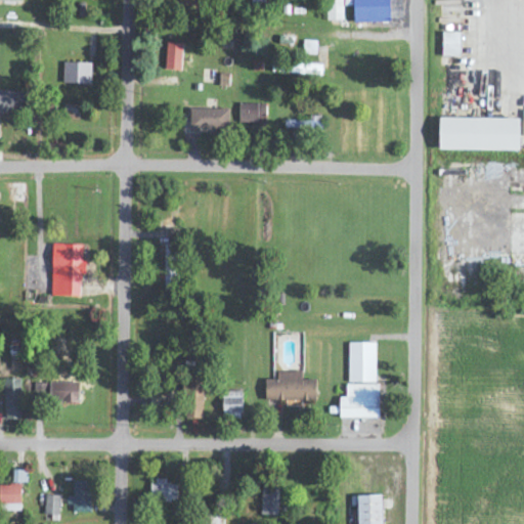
[(391,23),(390,0),(336,0),(326,0),(328,22),(344,22),(343,0),(353,0),(354,23),(391,23)]
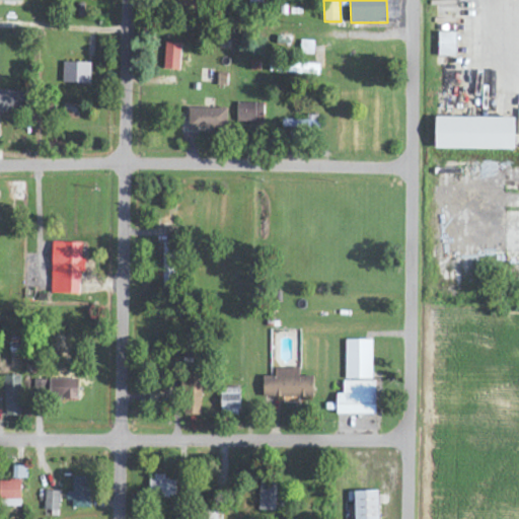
[(457,32),(439,32),(438,56),(457,56),(457,32)]
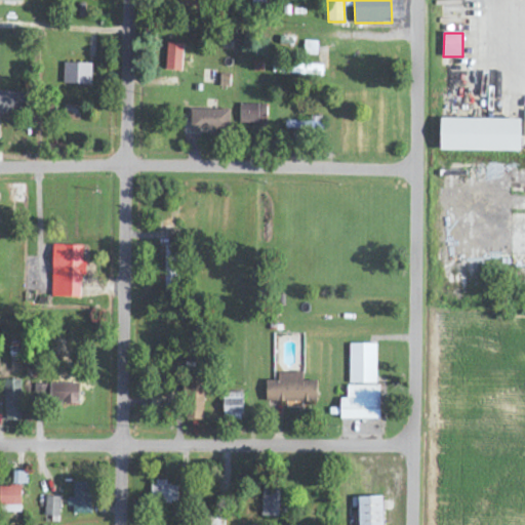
[(318,42),(305,42),(305,55),(317,55),(318,42)]
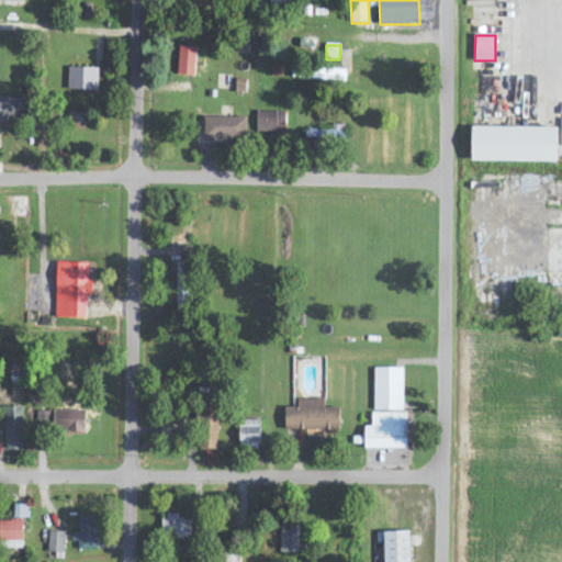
[(194,75),(195,46),(179,46),(178,75),(194,75)]
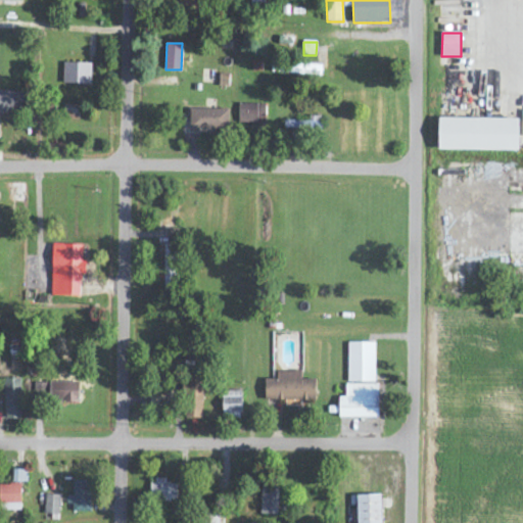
[(63,84),(91,85),(91,63),(63,62),(63,84)]
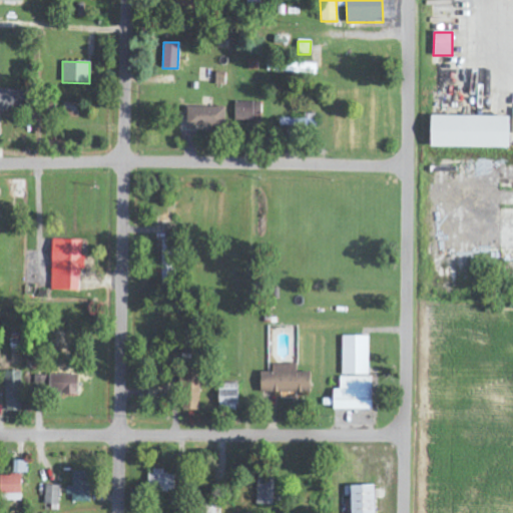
[(316,63),(267,62),(267,72),(304,73),(303,79),(315,80),(316,63)]
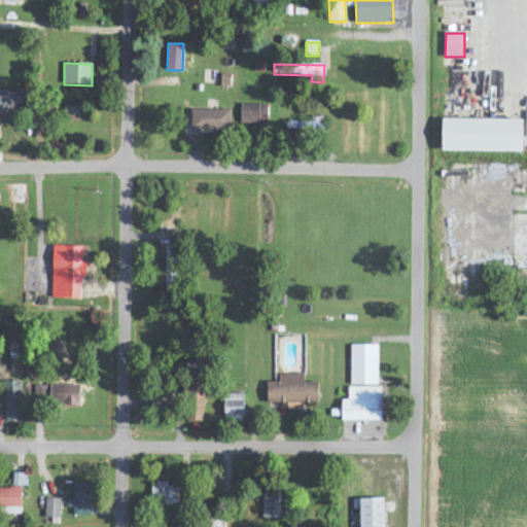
[(0,92),(0,113),(22,114),(22,93),(0,92)]
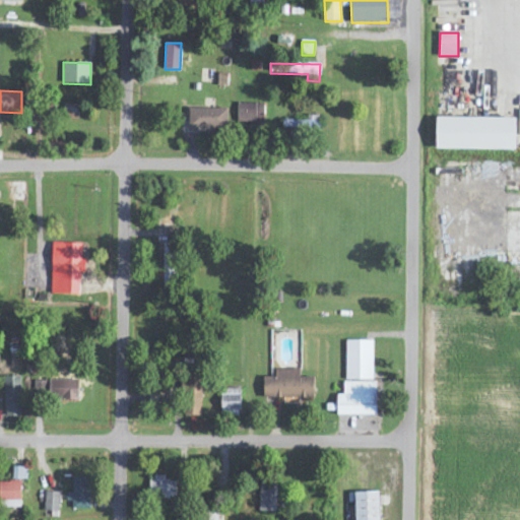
[(264,104),(238,104),(237,124),(263,125),(264,104)]
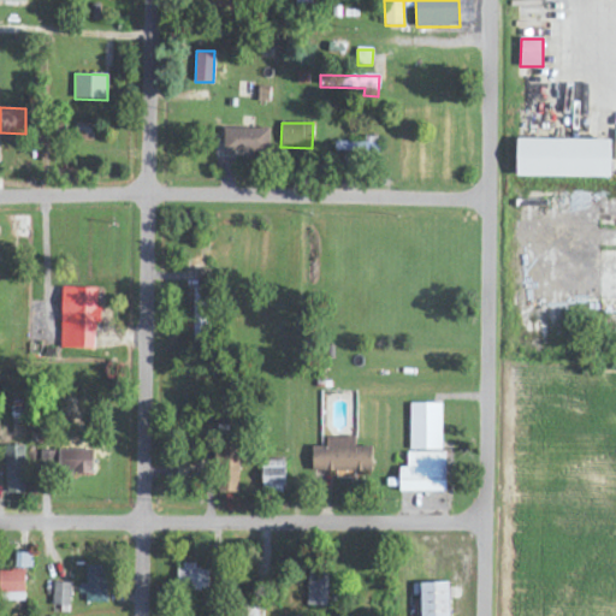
[(94,124),(76,124),(76,140),(94,140),(94,124)]
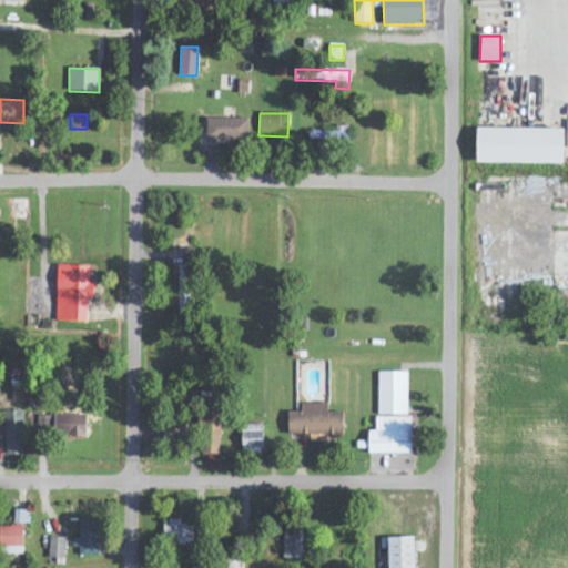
[(206,140),(247,141),(247,119),(206,118),(206,140)]
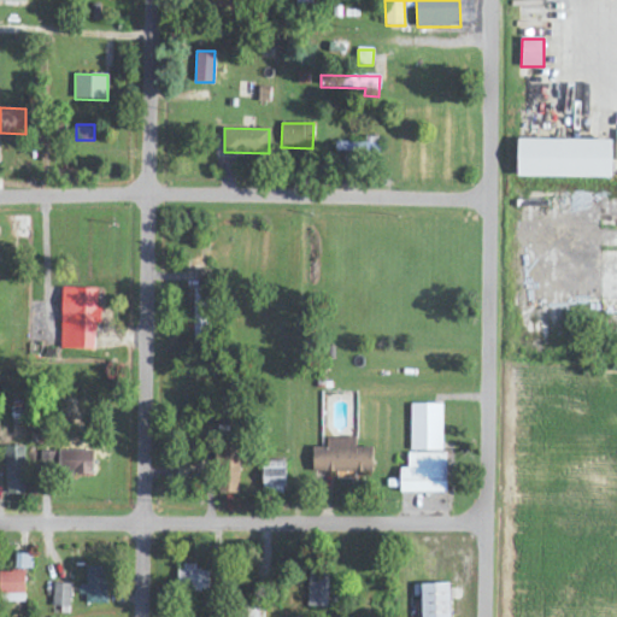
[(366,144),(335,142),(335,152),(376,153),(377,137),(366,137),(366,144)]
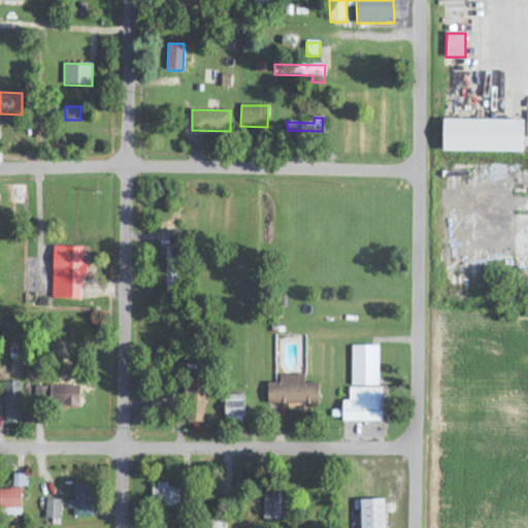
[(524,153),(524,120),(443,119),(442,151),(524,153)]
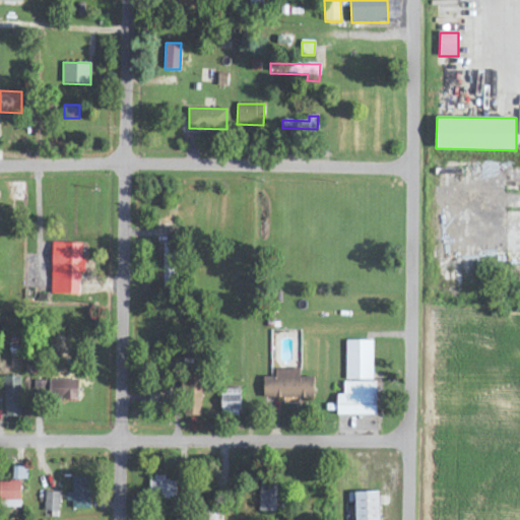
[(82,244),(53,243),(51,295),(79,296),(80,273),(85,273),(85,260),(81,260),(82,244)]
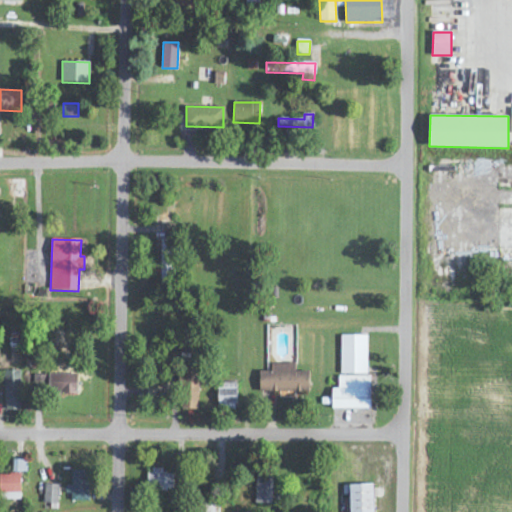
[(162,240),(161,275),(170,275),(171,240),(162,240)]
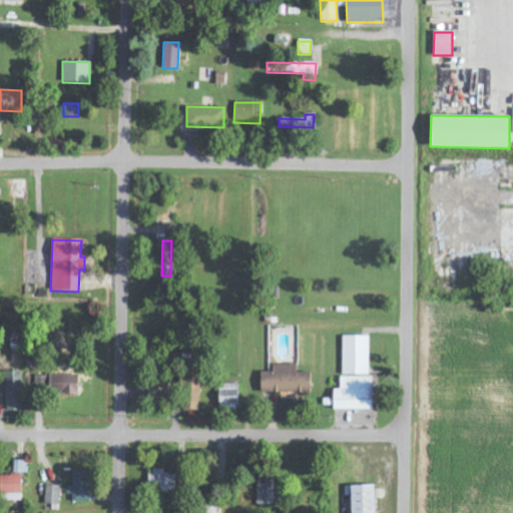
[(368,376),(368,337),(342,336),(341,375),(368,376)]
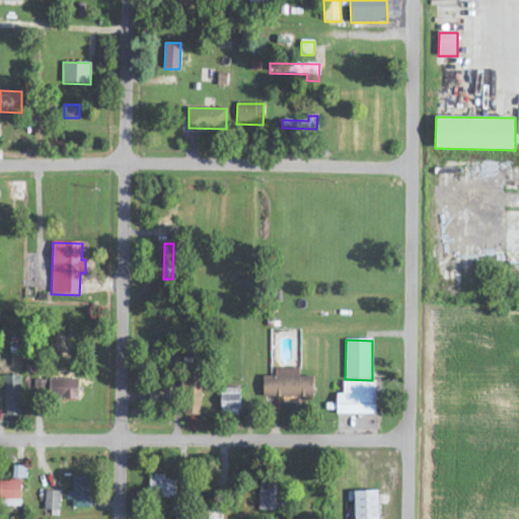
[(263,397),(285,396),(285,400),(313,400),(312,377),(299,377),(299,369),(275,369),(275,376),(263,377),(263,397)]
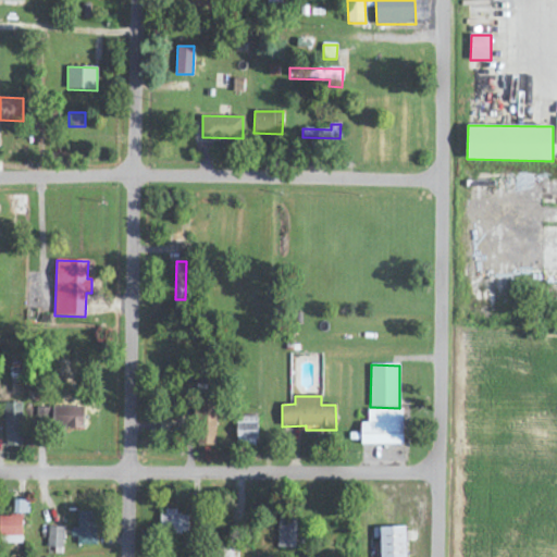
[(202,442),(214,442),(215,399),(203,398),(202,442)]
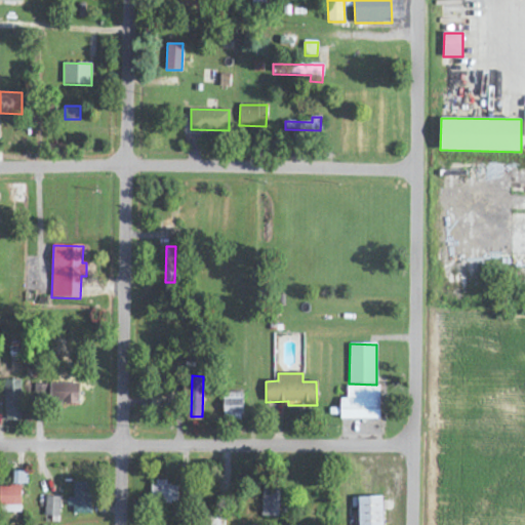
[(79,382),(52,384),(52,404),(80,403),(79,382)]
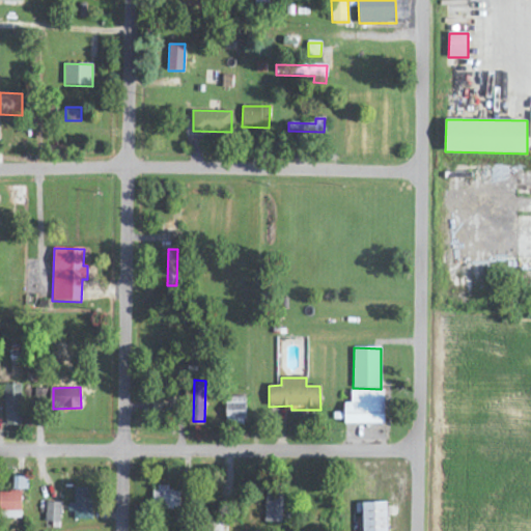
[(5,426),(22,426),(21,388),(4,388),(5,426)]
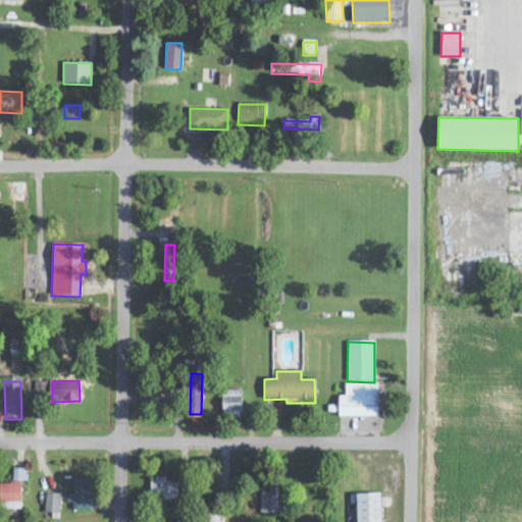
[(338,417),(377,417),(378,383),(345,382),(345,397),(338,397),(338,417)]
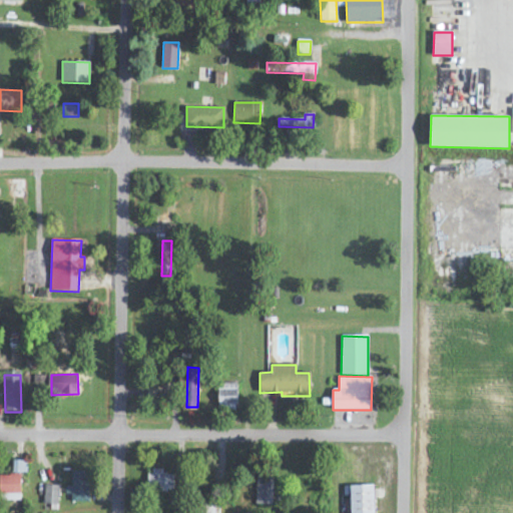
[(237,407),(237,384),(217,384),(218,407),(237,407)]
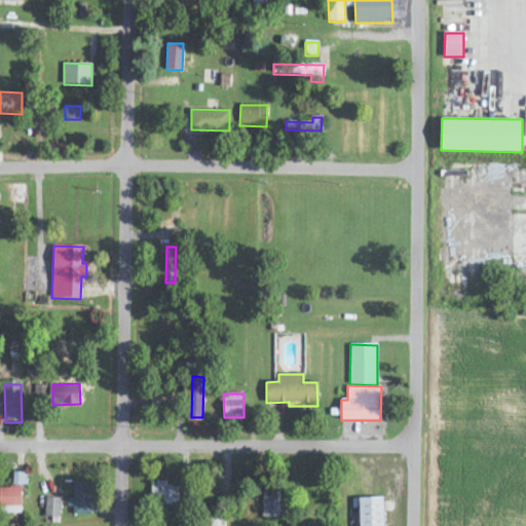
[(12,485),(28,485),(28,473),(13,473),(12,485)]
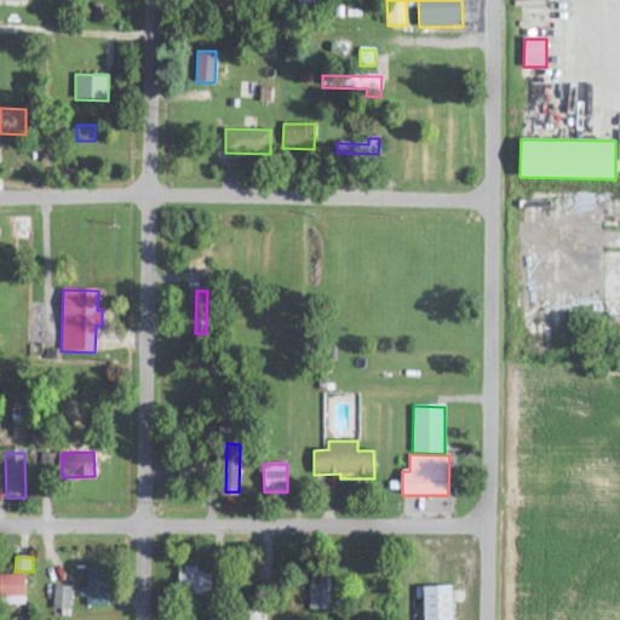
[(196,569),(179,569),(179,596),(210,595),(210,574),(196,574),(196,569)]
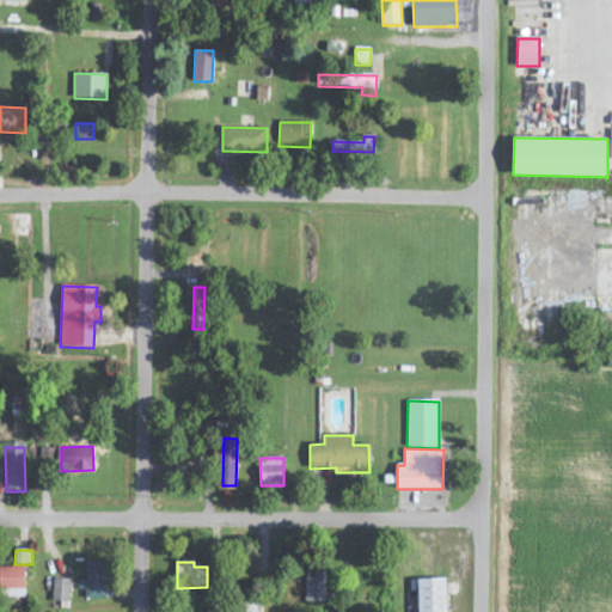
[(85,581),(78,581),(78,589),(85,589),(85,599),(106,600),(106,563),(85,563),(85,581)]
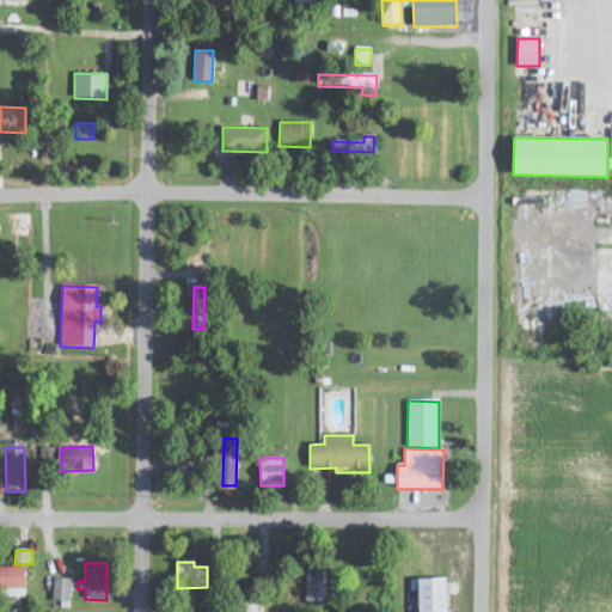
[(305,603),(325,603),(326,565),(306,565),(305,603)]
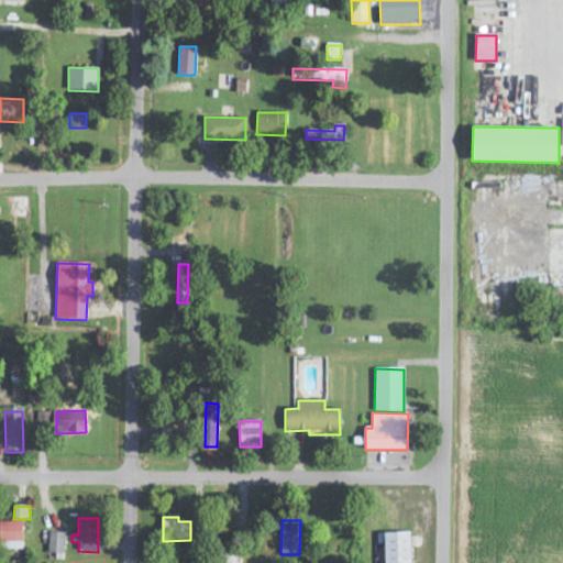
[(0,521),(0,549),(23,550),(22,521),(0,521)]
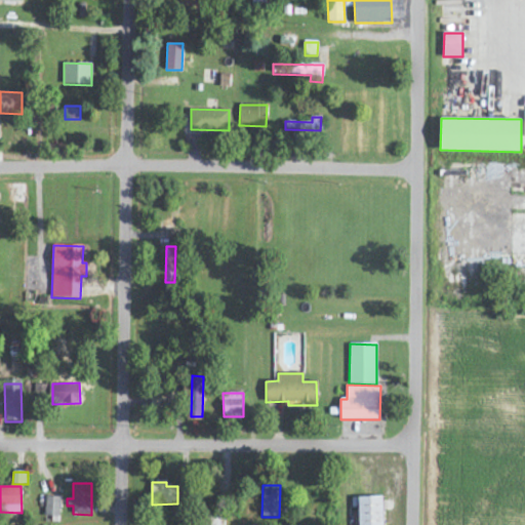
[(358,497),(358,524),(382,524),(382,496),(358,497)]
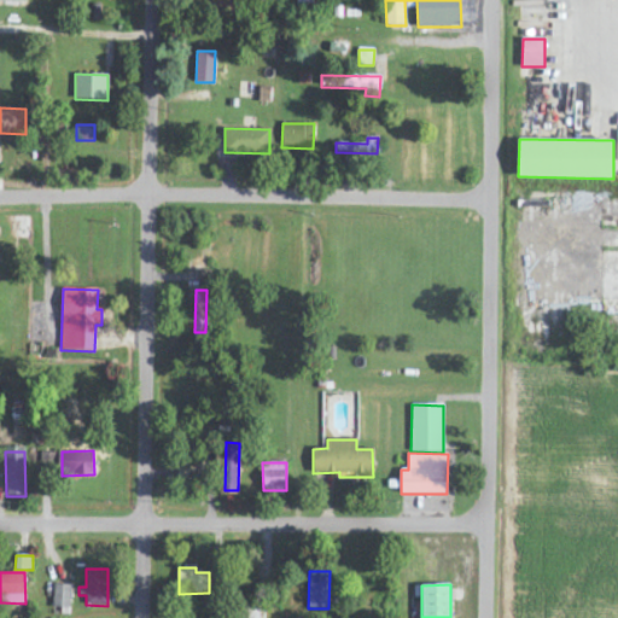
[(70,586),(53,586),(53,607),(62,607),(62,614),(70,614),(70,586)]
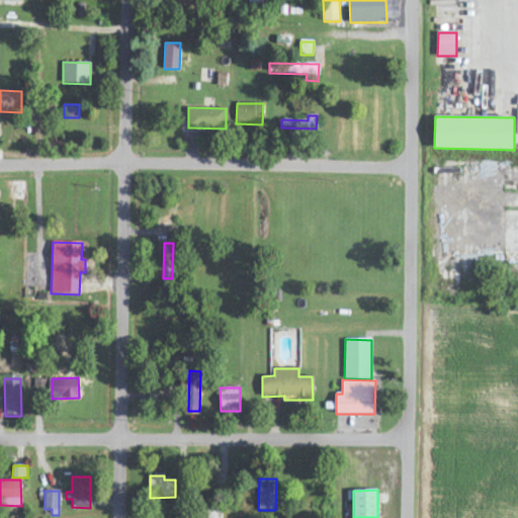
[(219,517),(220,508),(202,509),(202,517),(219,517)]
